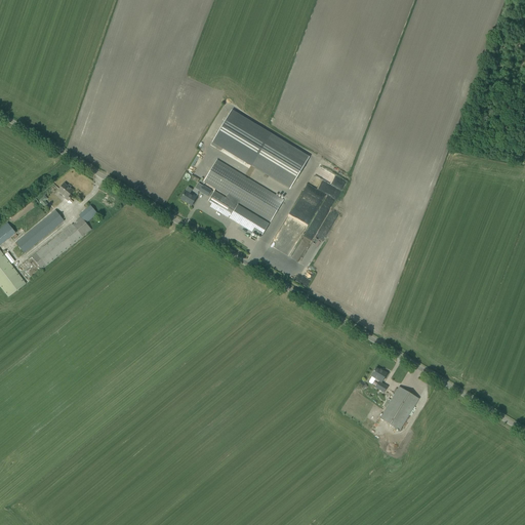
[(290,189),(309,158),(231,111),(212,142),(290,189)]
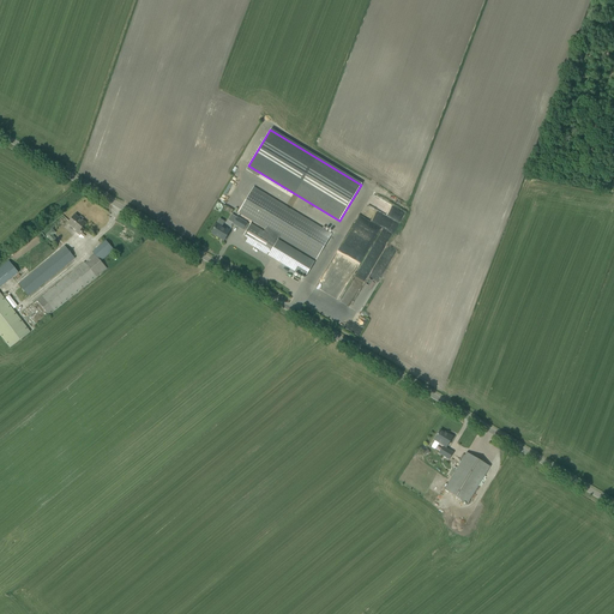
[(315,259),(331,234),(254,187),(239,212),(272,233),(271,235),(251,224),(244,236),(248,239),(248,240),(248,241),(248,242),(248,244),(250,244),(250,245),(305,277),(314,262),(278,240),(280,238),(315,259)]
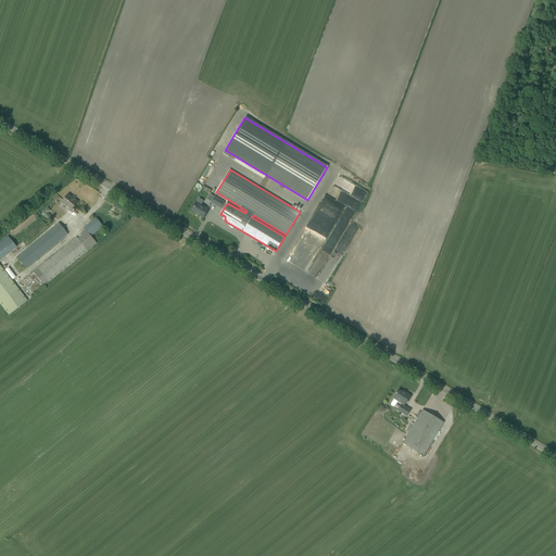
[(204,172),(200,180),(204,184),(210,175),(204,172)]
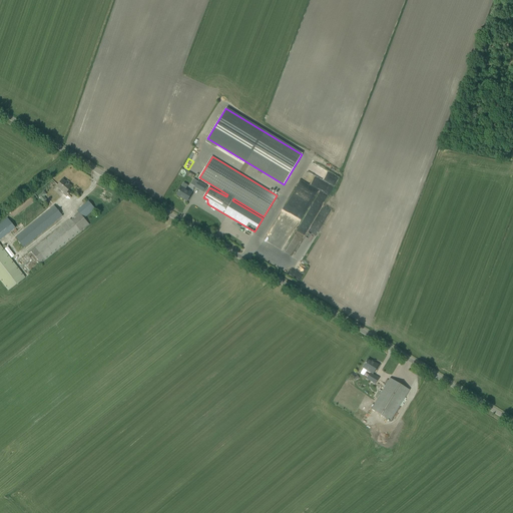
[(323,174),(323,167),(314,162),(308,172),(323,180),(323,187),(324,185),(324,179),(325,177),(322,175),(323,174)]
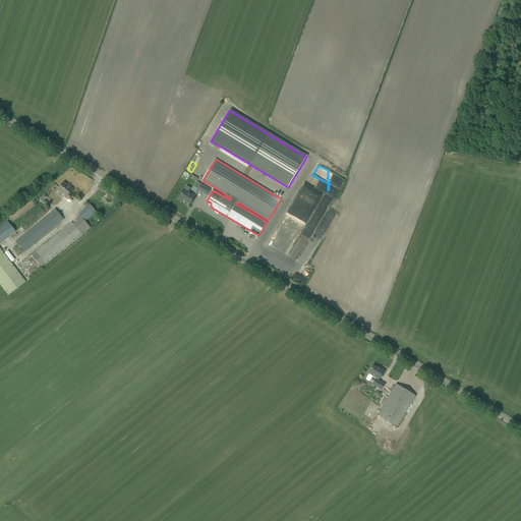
[(327,198),(328,211),(344,181),(344,179),(340,177),(338,178),(334,175),(329,175),(328,178),(330,180),(329,182),(329,188),(328,190),(328,193),(325,193),(304,182),(300,190),(300,192),(311,198),(311,201),(313,204),(325,203),(327,198)]
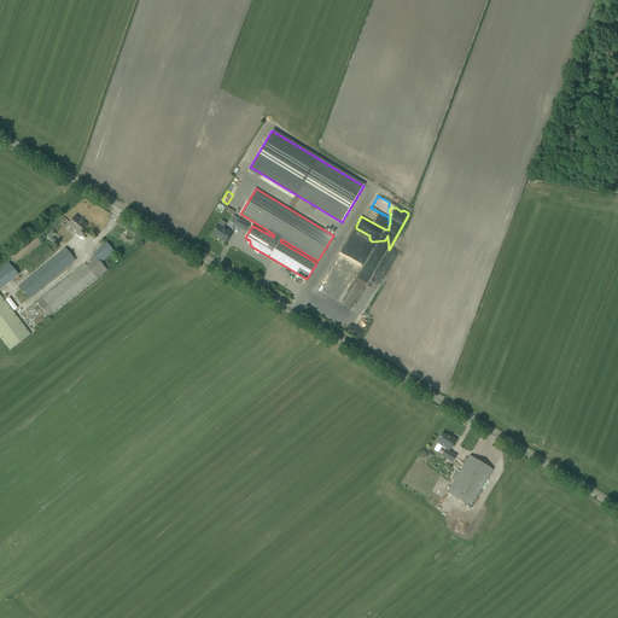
[(76,233),(80,237),(85,232),(82,229),(86,225),(82,222),(75,216),(68,225),(77,232),(76,233)]
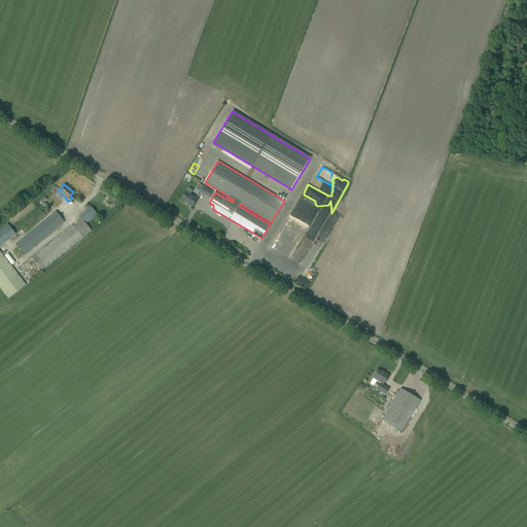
[(204,187),(201,192),(208,197),(212,191),(204,187)]
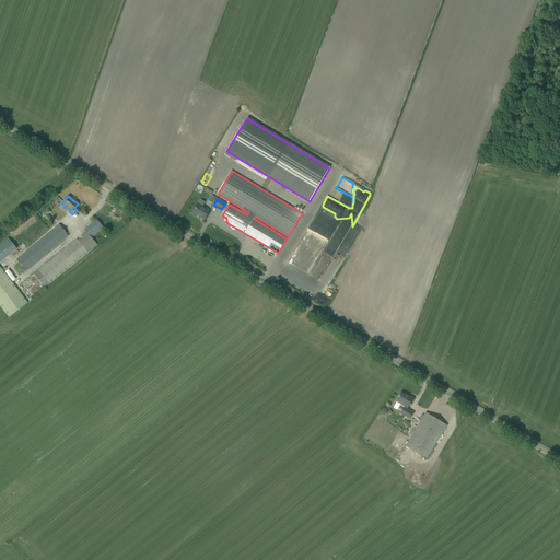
[(209,210),(202,207),(205,202),(200,200),(193,212),(205,219),(207,214),(209,210)]
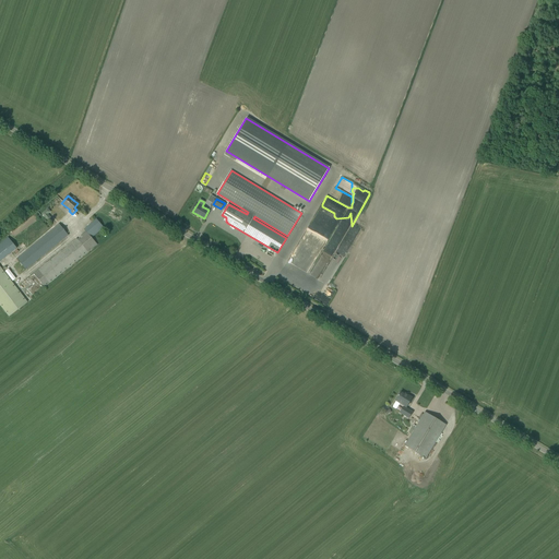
[(50,221),(54,217),(49,214),(52,211),(48,207),(42,214),(50,221)]
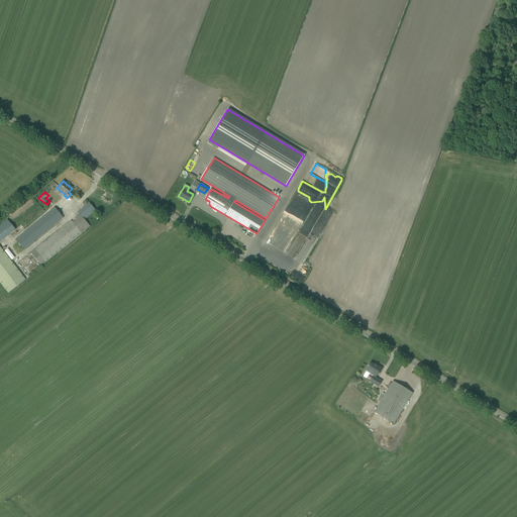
[(89,203),(85,206),(78,212),(79,214),(75,217),(77,219),(73,222),(71,220),(31,252),(41,266),(90,226),(85,220),(92,213),(96,210),(89,203)]
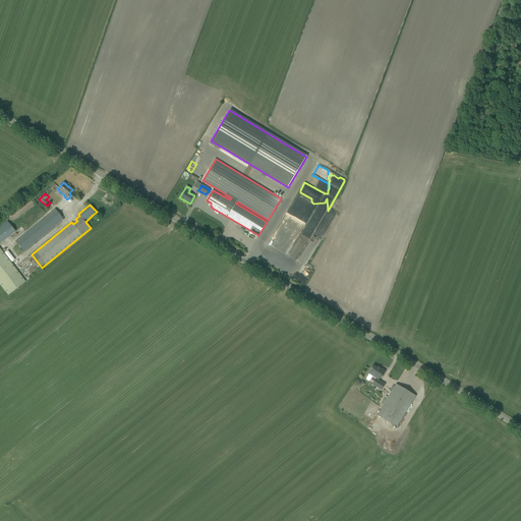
[(63,219),(55,210),(16,241),(24,251),(63,219)]
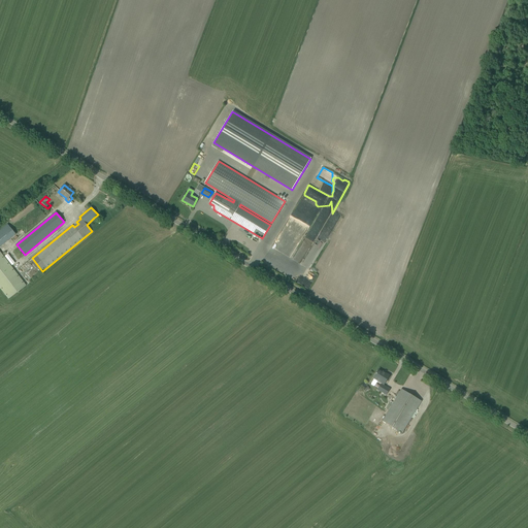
[(0,246),(0,248),(11,237),(3,228),(0,230),(0,246)]
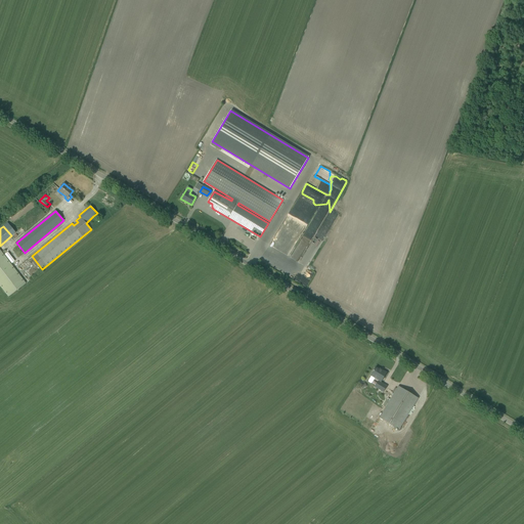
[(0,286),(8,297),(26,284),(0,250),(0,286)]
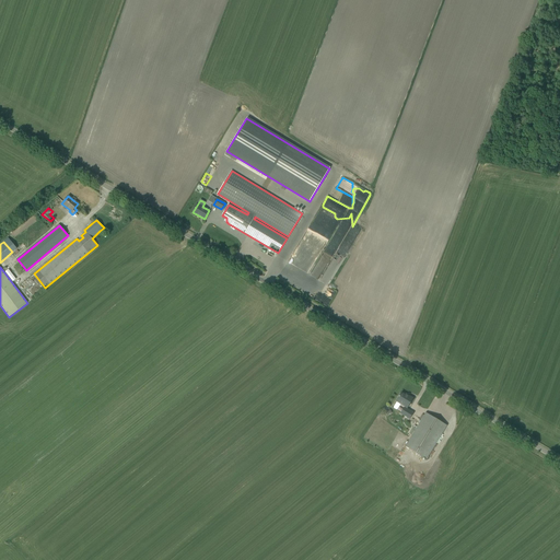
[(412,413),(406,409),(412,399),(406,395),(405,396),(400,393),(396,401),(405,407),(400,413),(409,419),(412,413)]
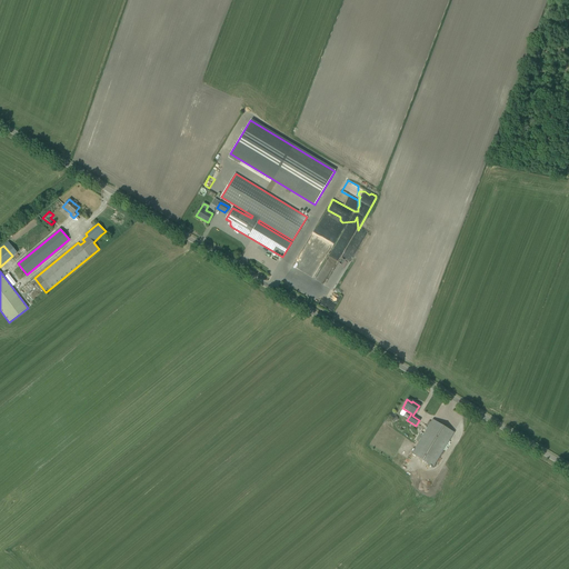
[(412,453),(433,467),(453,432),(432,420),(412,453)]
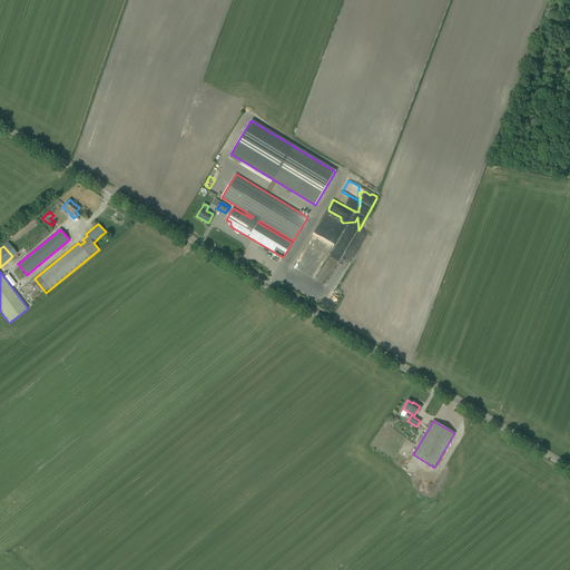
All buildings are outlined.
